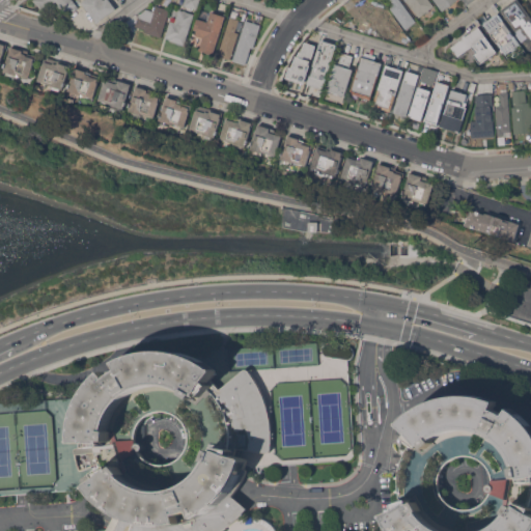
[(74,0),(79,7),(74,11),(72,8),(65,12),(61,7),(59,8),(58,5),(59,4),(56,1),(43,11),(38,4),(37,5),(33,0),(74,0)]
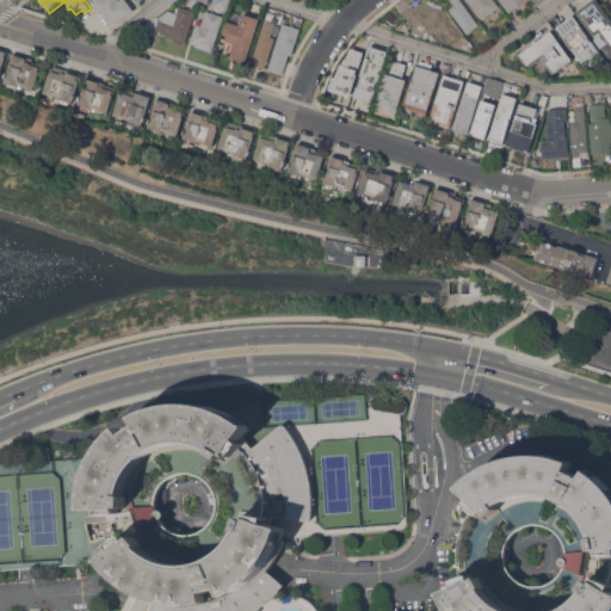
[(97,0),(127,0),(134,10),(112,26),(94,2),(97,0)]
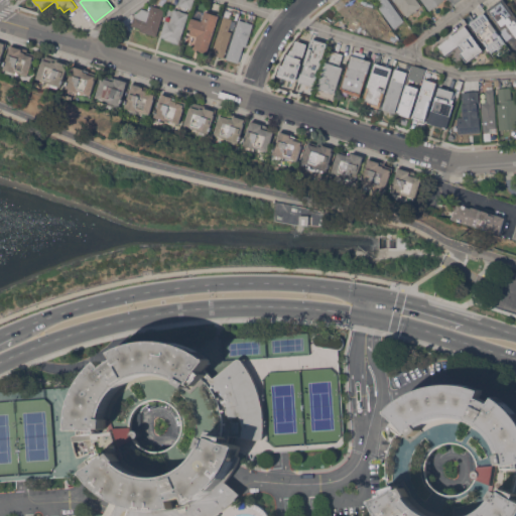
[(179,0),(194,0),(191,9),(178,5),(179,0)]
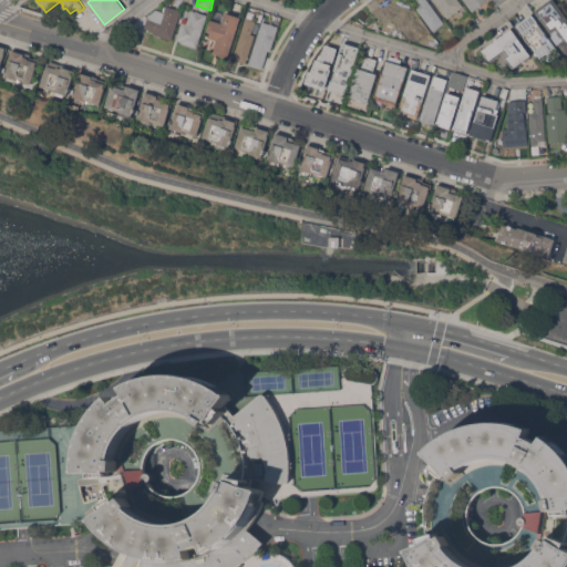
[(399,0),(405,0),(420,19),(399,34),(397,32),(393,34),(389,28),(383,31),(374,19),(399,0)]
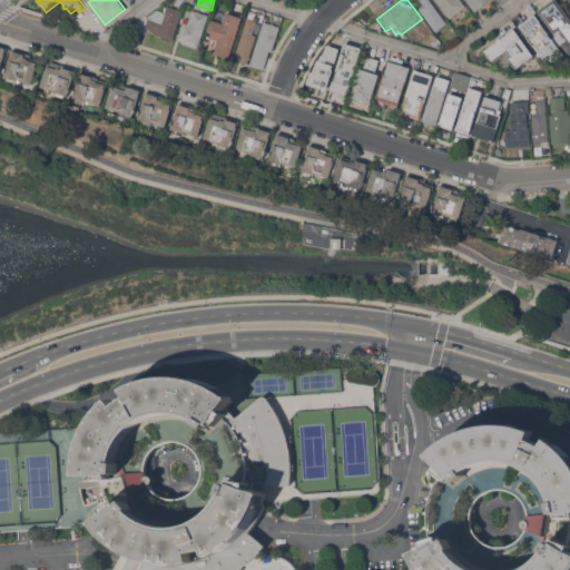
[(430,0),(446,22),(435,31),(419,8),(423,5),(420,0),(430,0)]
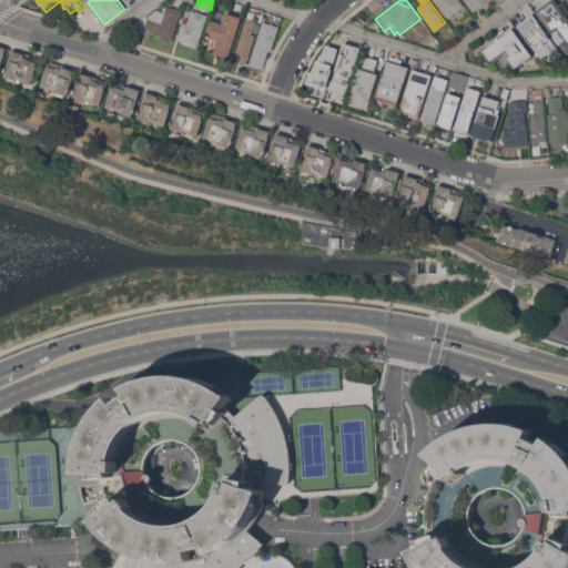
[(460,0),(465,6),(448,18),(436,1),(435,2),(434,0),(460,0)]
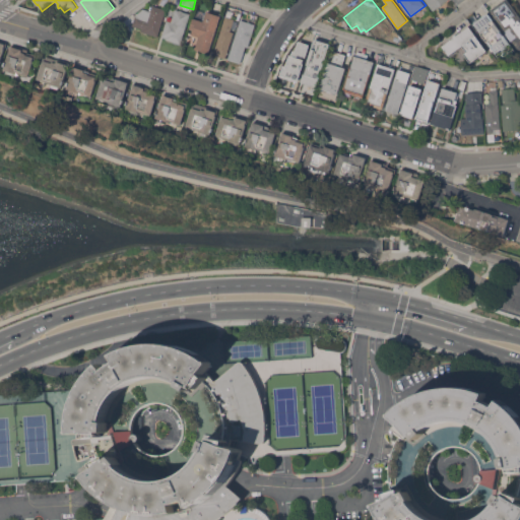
[(425,0),(447,0),(433,10),(425,0)]
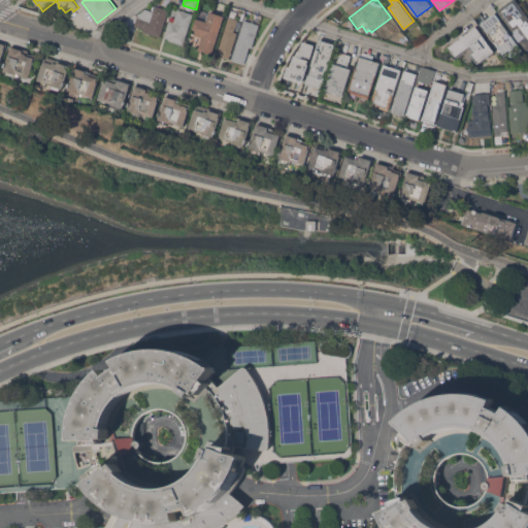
[(512,0),(516,0),(527,17),(527,52),(520,40),(525,36),(523,34),(522,35),(519,30),(520,30),(518,28),(514,31),(498,9),(512,0)]
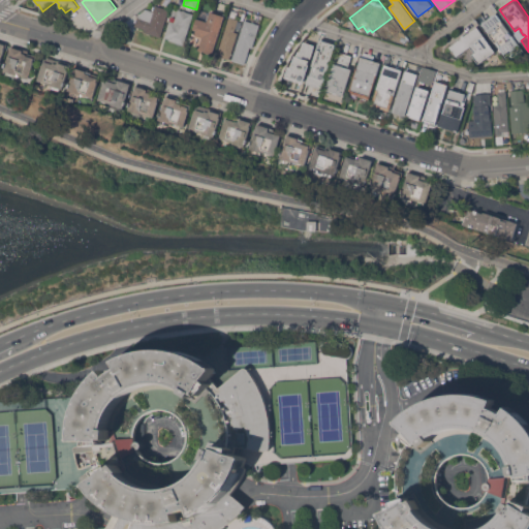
[(153,10),(155,4),(169,9),(160,37),(146,32),(144,31),(145,29),(134,26),(135,23),(134,22),(135,19),(136,19),(137,17),(135,16),(146,8),(153,10)]
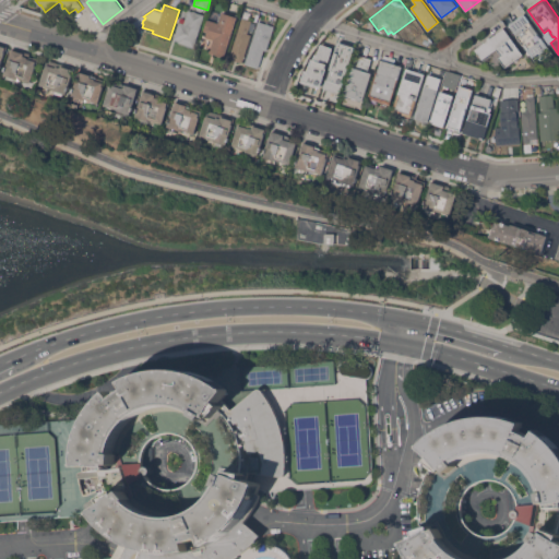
[(193,46),(193,48),(186,45),(187,44),(179,42),(175,39),(176,38),(175,38),(182,13),(187,14),(189,10),(205,14),(194,47),(193,46)]
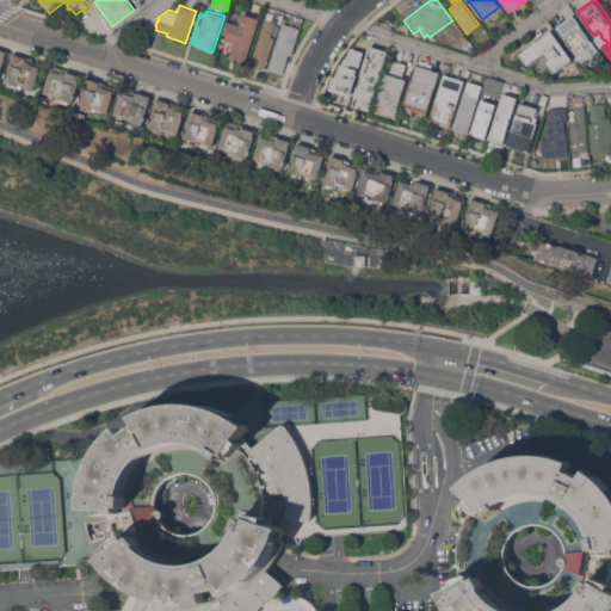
[(246,62),(229,57),(230,53),(220,49),(223,37),(227,38),(228,35),(223,34),(228,20),(240,25),(244,13),(245,13),(246,11),(259,16),(259,18),(260,18),(246,62)]
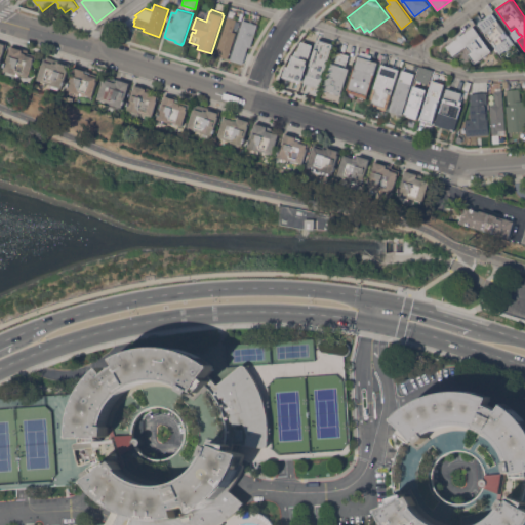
[(521,51),(507,62),(478,23),(492,12),(521,51)]
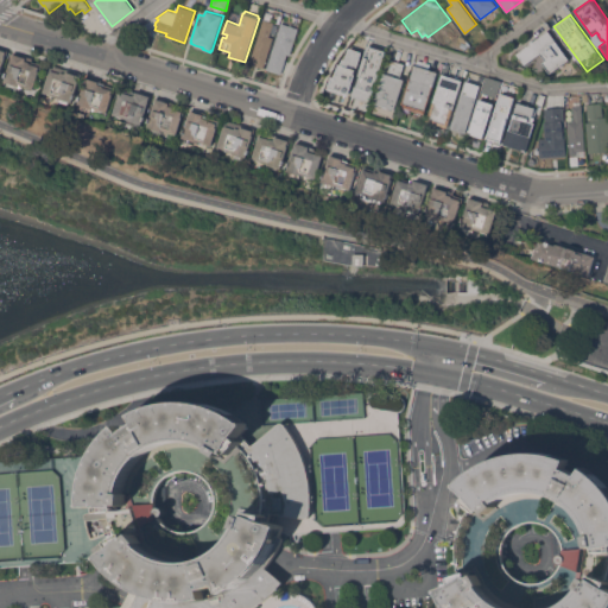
[(264,68),(254,65),(255,62),(251,61),(264,19),(274,23),(270,37),(273,37),(264,68)]
